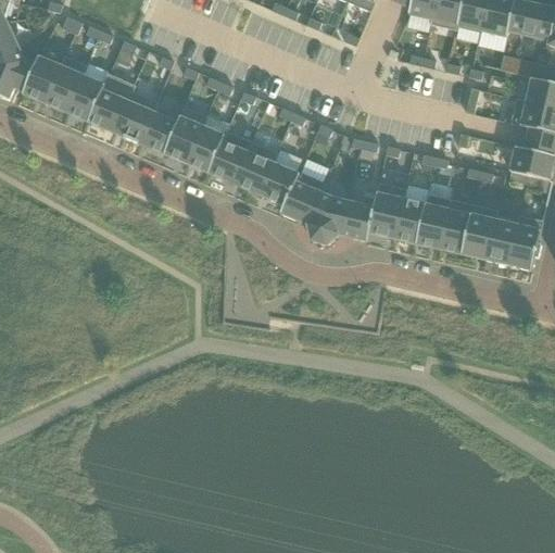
[(0,22),(5,20),(4,17),(10,1),(10,0),(0,0),(0,22)]
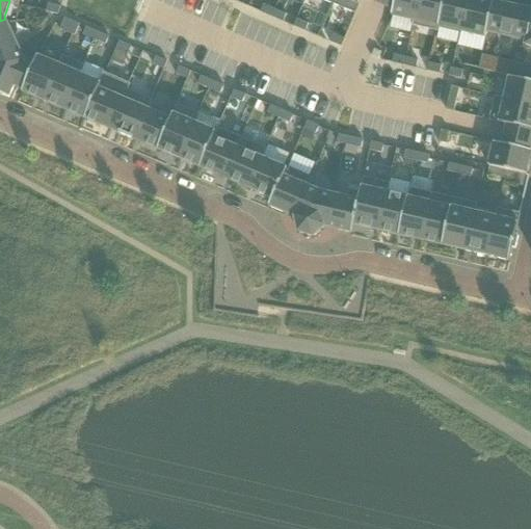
[(47,0),(45,8),(57,12),(59,4),(47,0)]
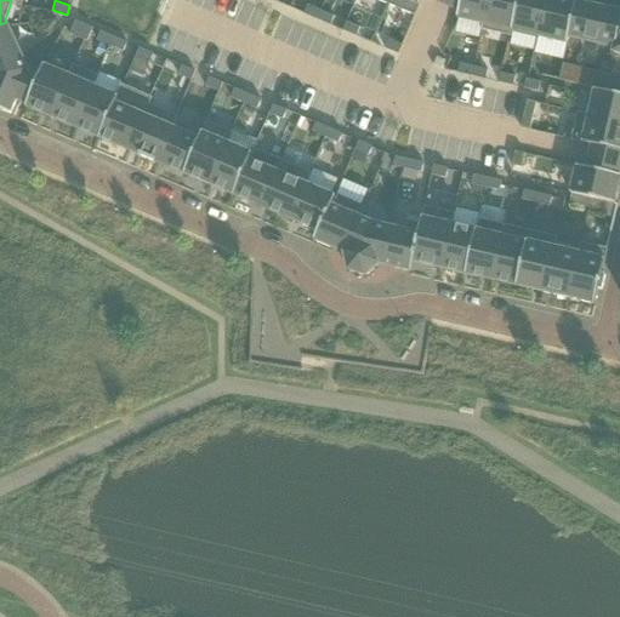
[(386,0),(386,1),(415,13),(420,0),(437,0),(439,1),(455,7),(458,9),(455,16),(481,22),(479,27),(481,27),(487,0),(386,0)]
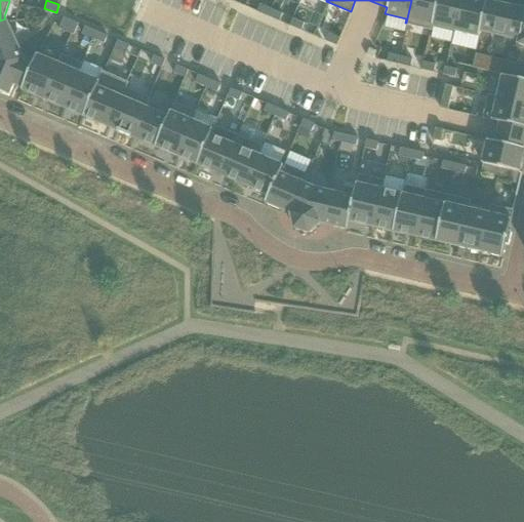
[(411,0),(406,23),(430,29),(436,0),(411,0)]
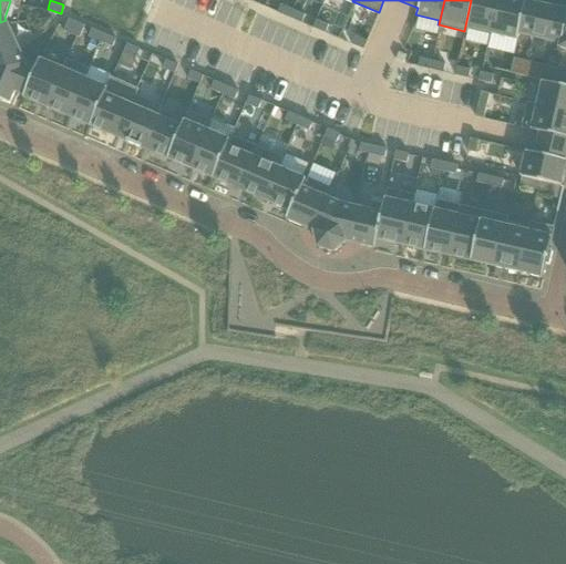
[(471,0),(464,31),(466,31),(467,26),(490,31),(496,0),(471,0)]
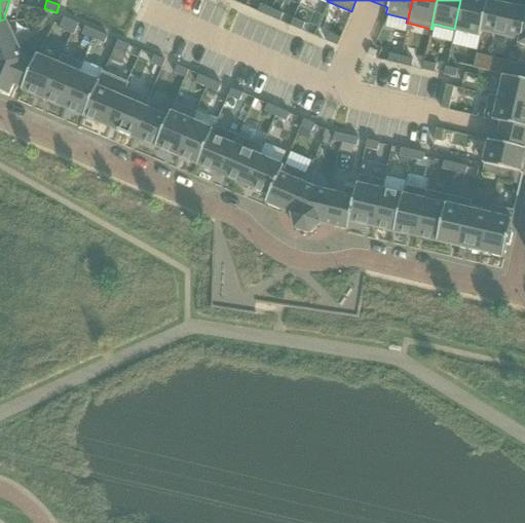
[(460,0),(454,29),(479,35),(480,30),(486,0),(460,0)]
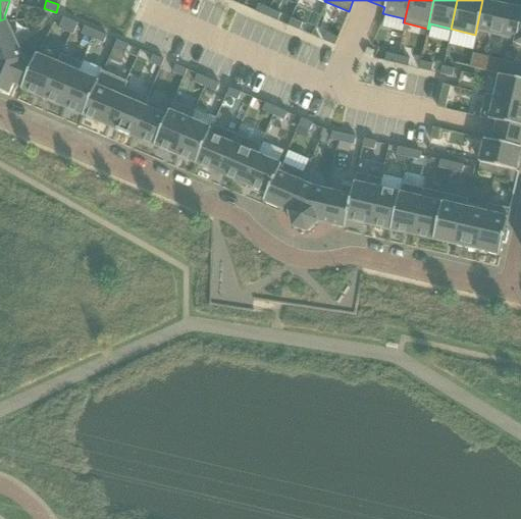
[(482,0),(476,30),(515,38),(516,39),(520,15),(520,7),(487,0),(482,0)]
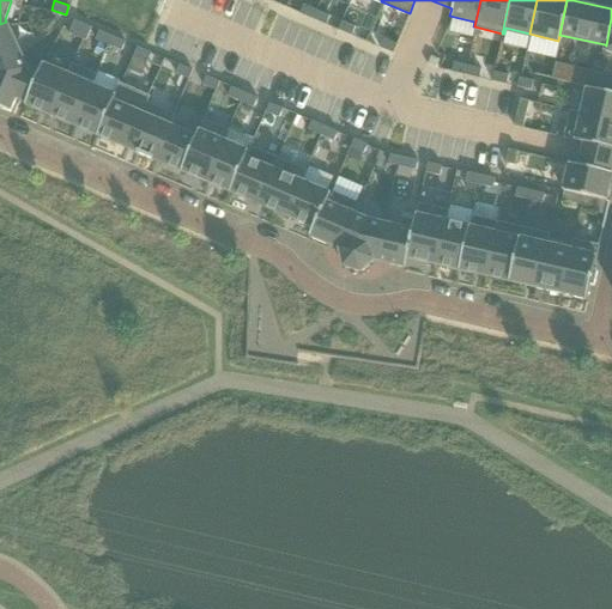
[(302,2),(298,11),(311,17),(315,8),(302,2)]
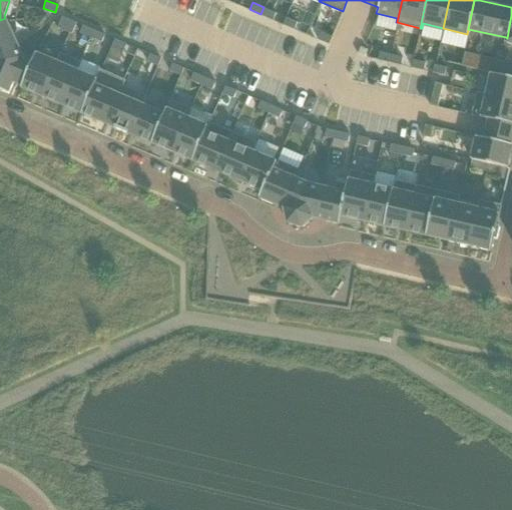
[(264,7),(261,14),(272,19),(275,11),(264,7)]
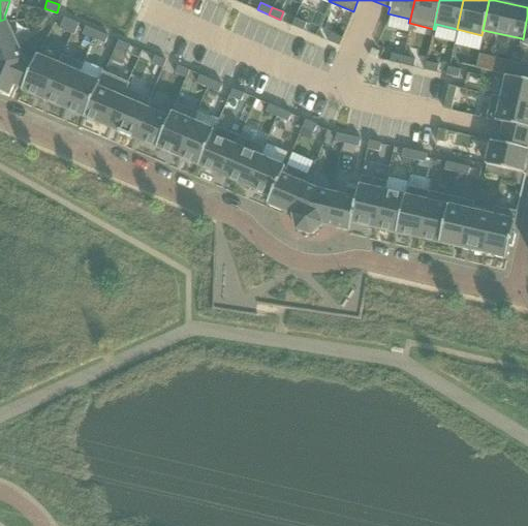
[(63,14),(58,27),(65,30),(70,19),(63,14)]
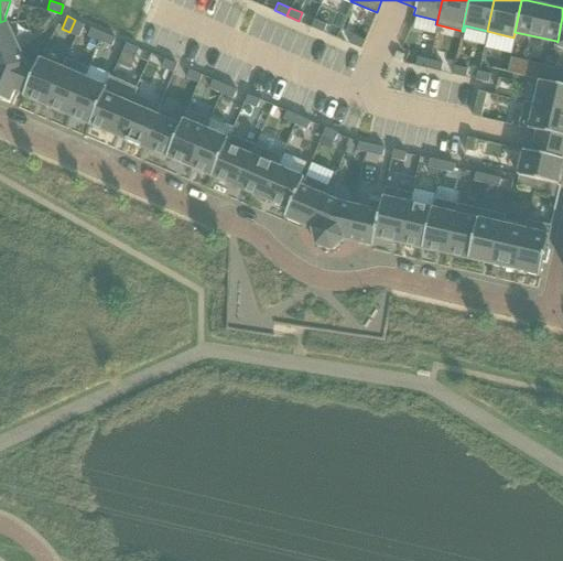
[(313,18),(310,25),(323,31),(326,22),(313,18)]
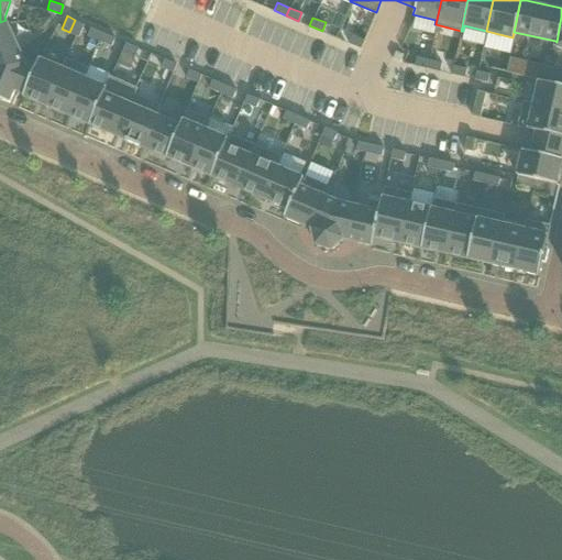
[(6,20),(0,22),(0,59),(20,51),(6,20)]
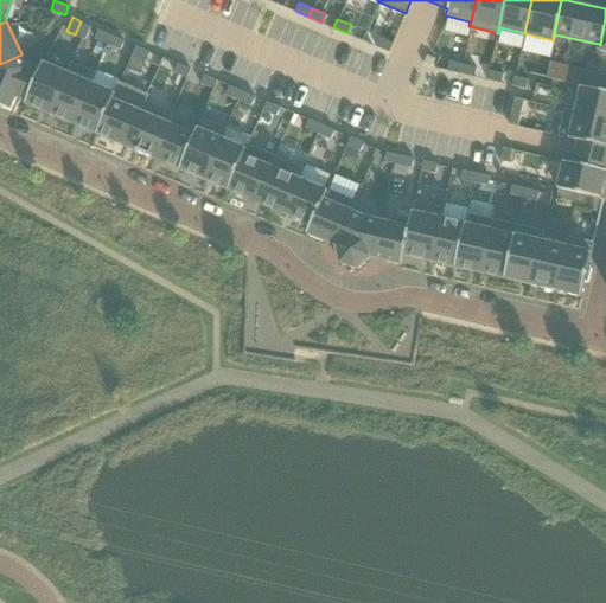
[(75,34),(83,38),(89,25),(81,21),(75,34)]
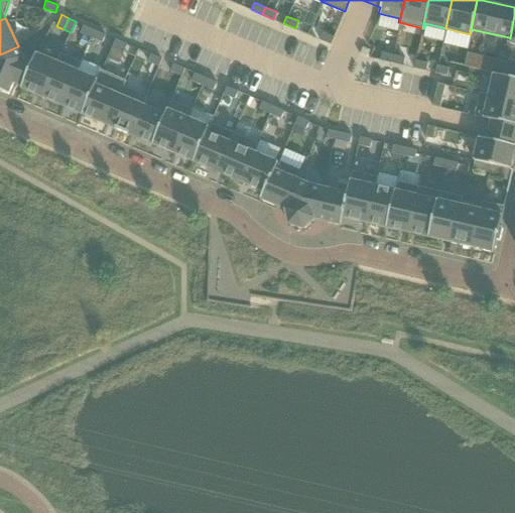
[(83,23),(80,31),(91,35),(94,28),(83,23)]
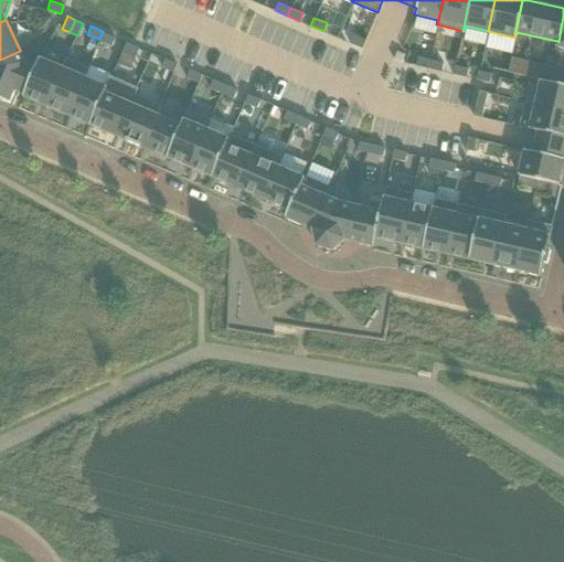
[(99,39),(110,44),(115,36),(103,31),(99,39)]
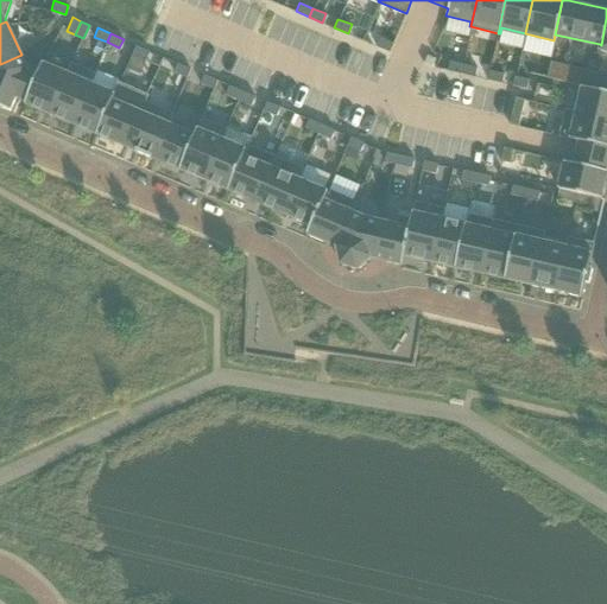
[(379,36),(375,45),(390,51),(393,42),(379,36)]
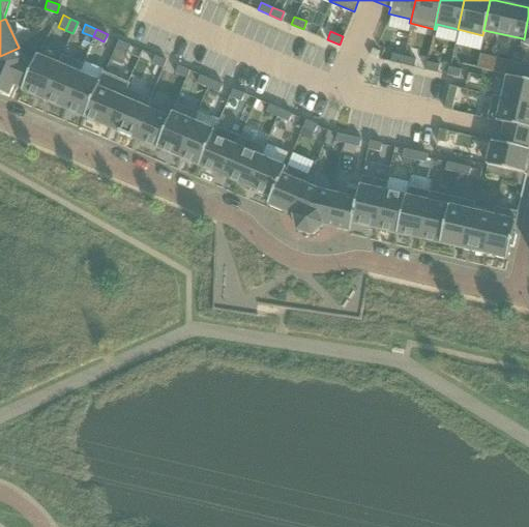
[(114,46),(125,51),(128,44),(117,38),(114,46)]
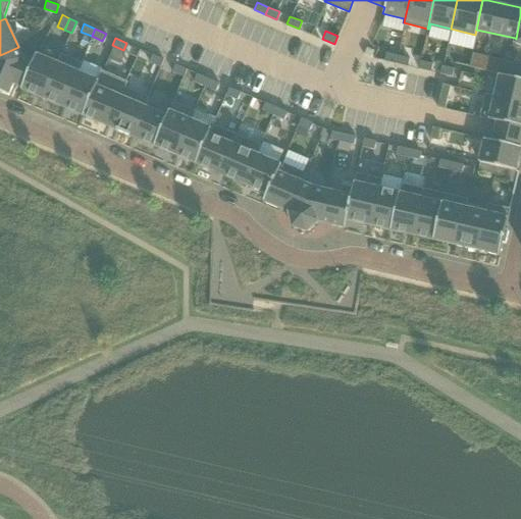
[(0,91),(2,92),(2,91),(8,94),(12,82),(21,86),(22,86),(33,62),(32,62),(22,58),(23,57),(18,47),(0,55),(0,91)]
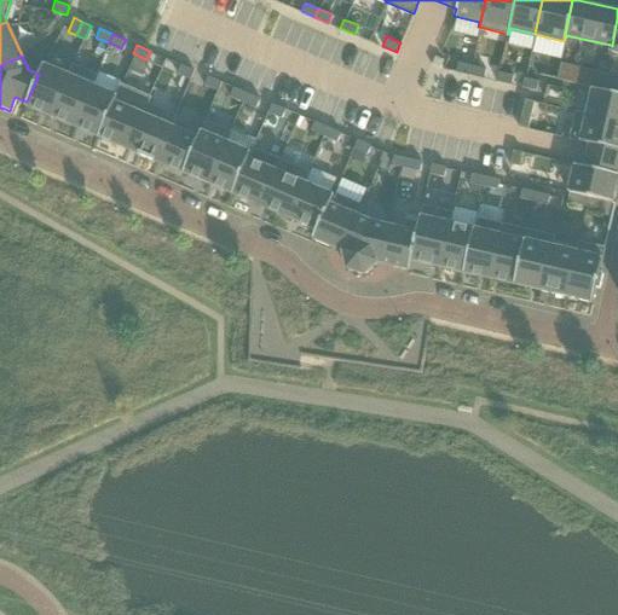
[(457,61),(455,70),(469,74),(471,64),(457,61)]
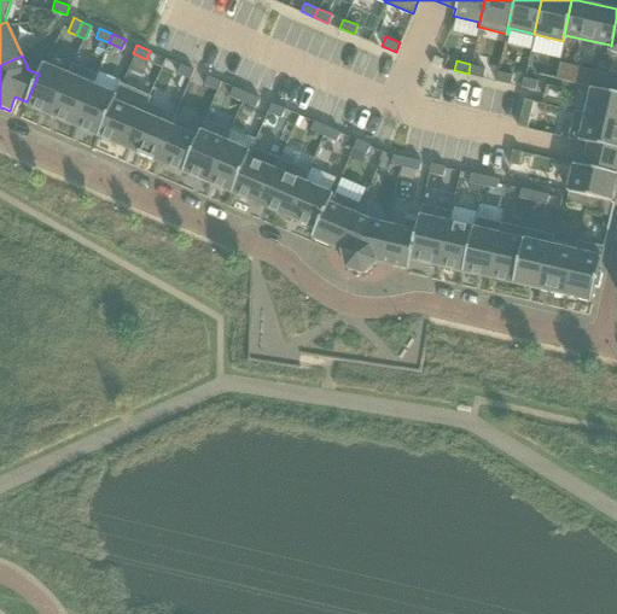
[(25,101),(24,104),(50,115),(71,62),(70,62),(67,72),(42,62),(38,74),(39,74),(27,101),(25,101)]
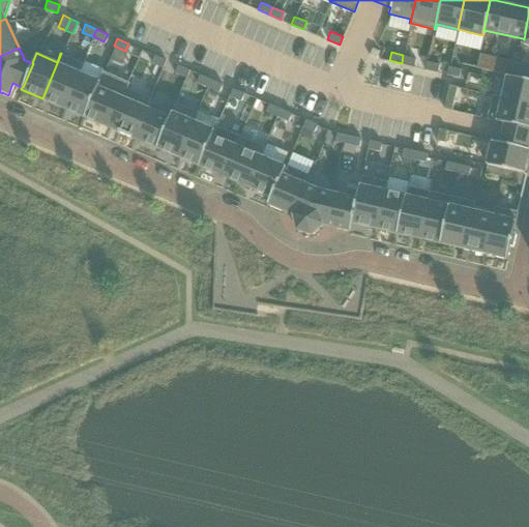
[(61,53),(42,98),(63,107),(82,62),(61,53)]
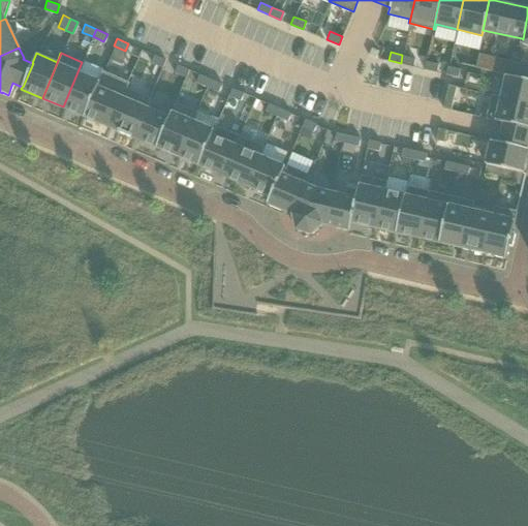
[(150,61),(162,66),(165,59),(154,54),(150,61)]
